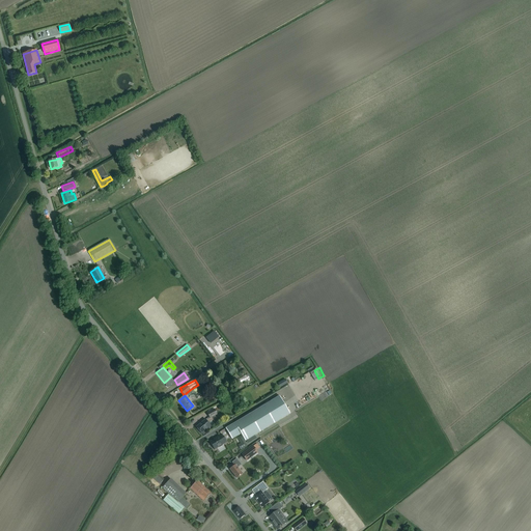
[(289,414),(284,404),(279,396),(225,428),(231,440),(241,434),(242,436),(245,441),(289,414)]
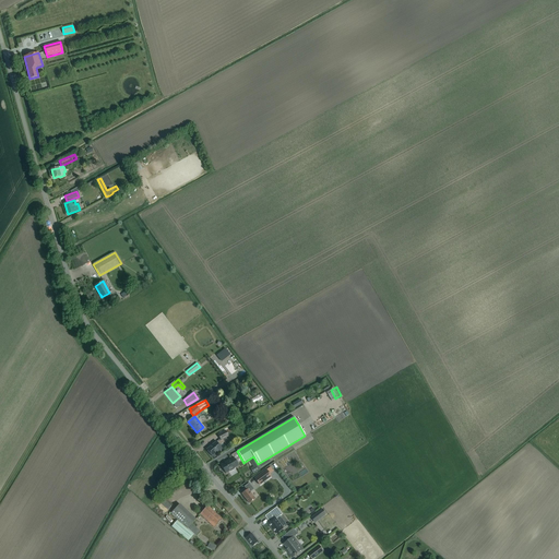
[(228,437),(225,430),(217,435),(221,440),(228,437)]
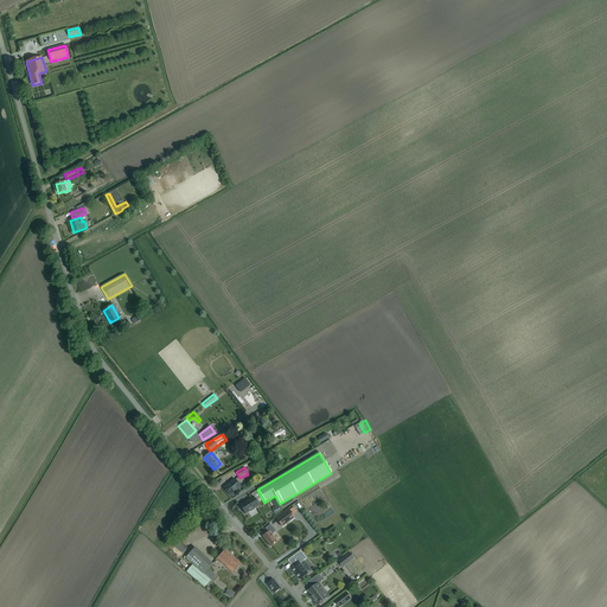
[(235,491),(238,489),(236,486),(238,484),(235,479),(229,484),(224,489),(230,496),(235,491)]
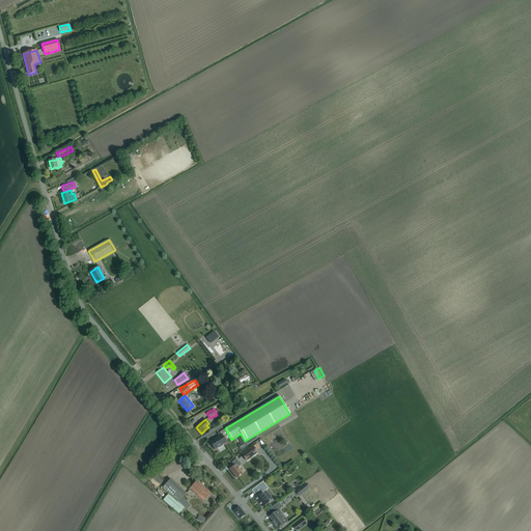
[(222,435),(210,442),(214,450),(226,442),(222,435)]
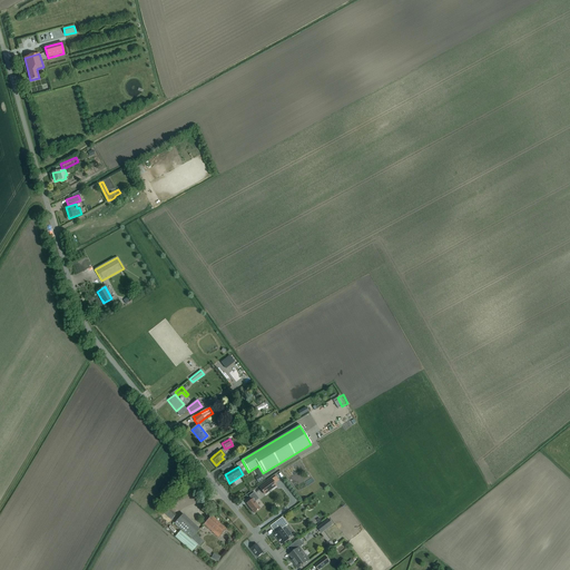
[(259,468),(255,470),(257,475),(255,477),(257,482),(266,478),(263,473),(259,468)]
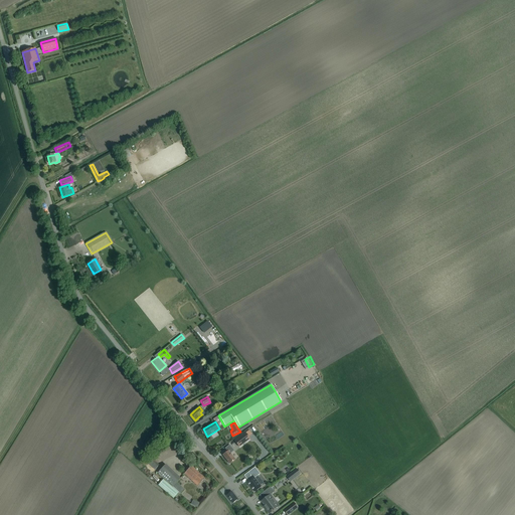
[(249,439),(245,434),(234,442),(238,447),(249,439)]
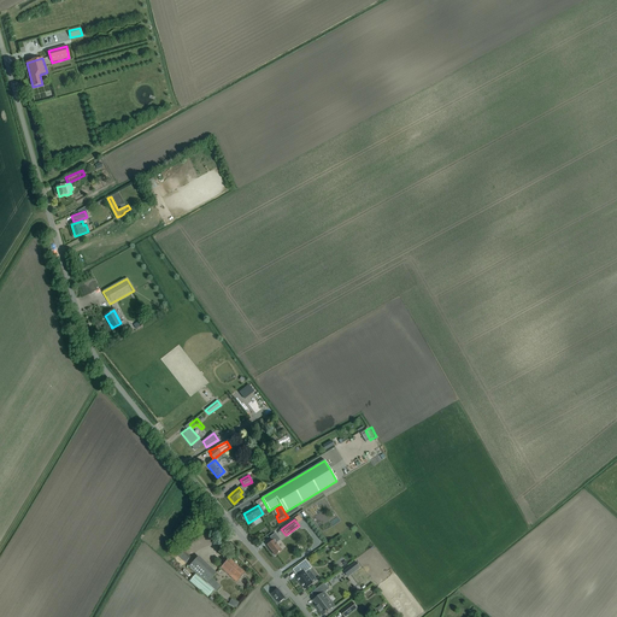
[(276,542),(280,540),(277,536),(266,545),(275,556),(282,551),(276,542)]
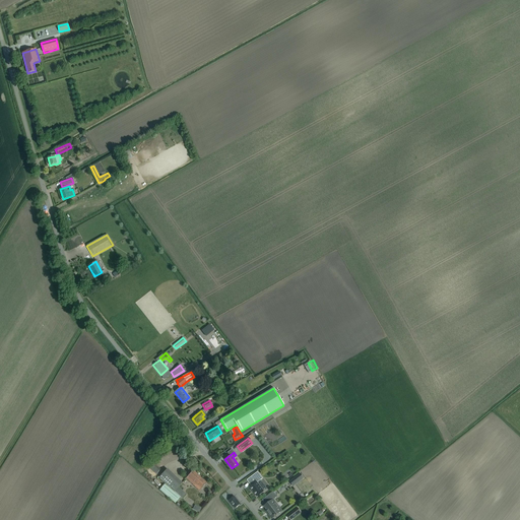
[(155,474),(160,469),(150,460),(146,465),(155,474)]
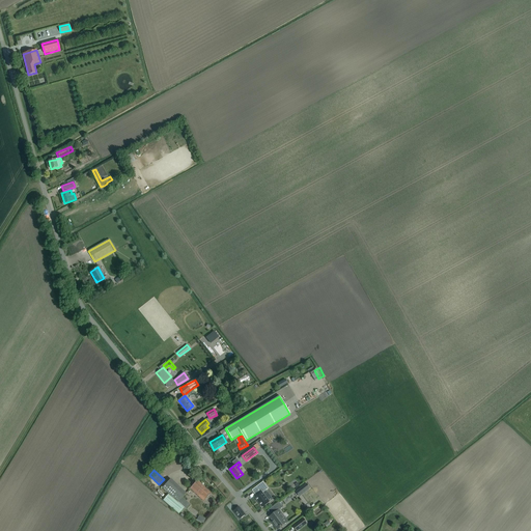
[(170,479),(163,487),(186,509),(190,505),(182,498),(186,494),(170,479)]
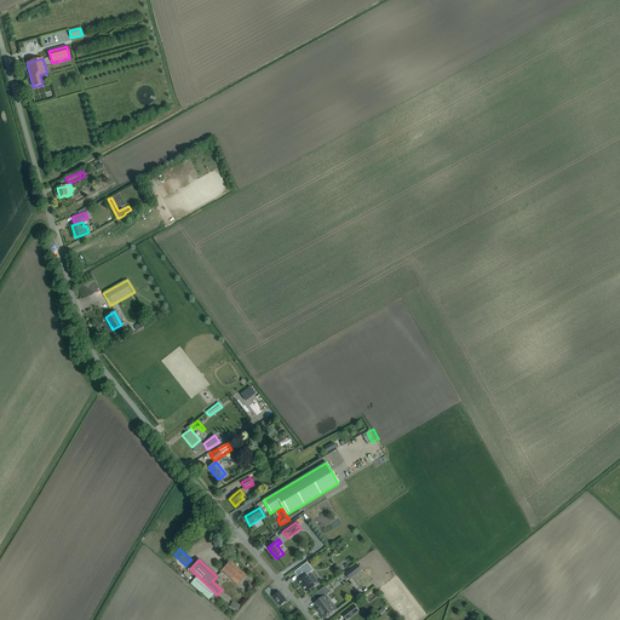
[(230,561),(225,566),(222,570),(237,585),(246,577),(230,561)]
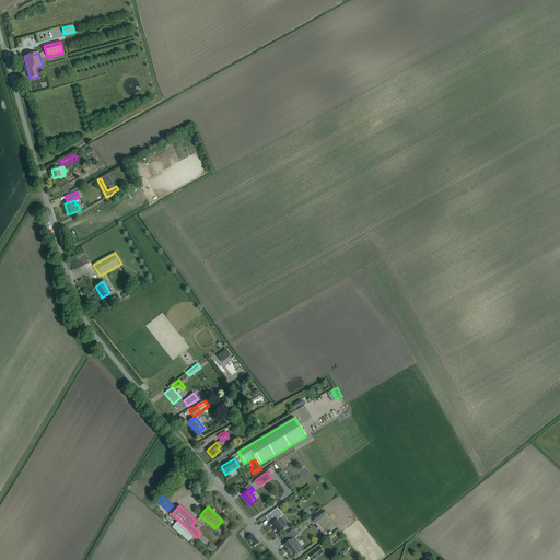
[(270,523),(268,524),(277,535),(284,529),(277,520),(283,515),(278,508),(266,517),(270,523)]
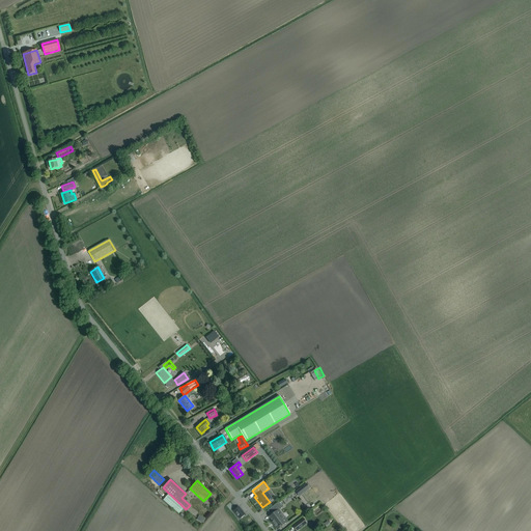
[(307,483),(296,492),(300,497),(310,488),(307,483)]
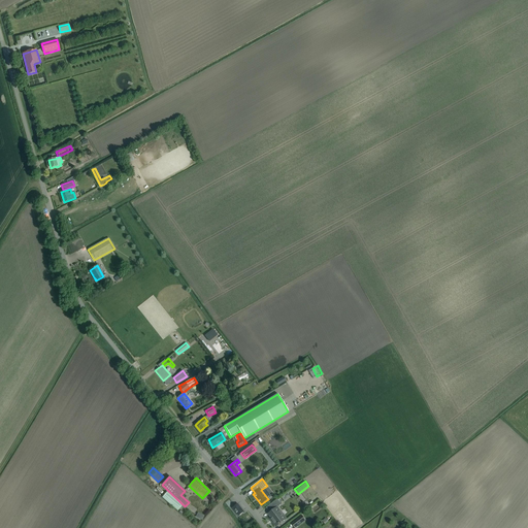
[(184,505),(167,491),(162,497),(177,512),(184,505)]
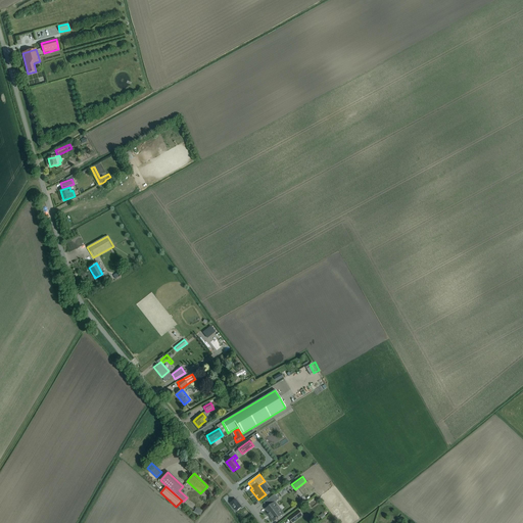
[(265,503),(268,508),(266,509),(271,516),(270,517),(274,522),(282,515),(277,508),(278,507),(275,503),(279,500),(275,494),(265,503)]
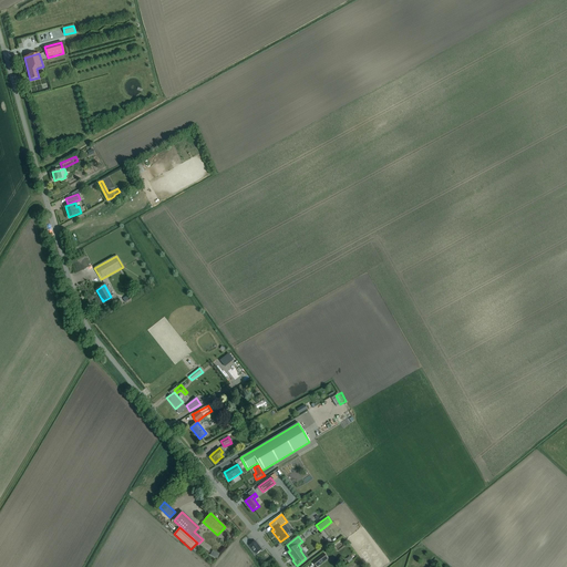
[(256,542),(250,545),(249,546),(256,554),(261,549),(256,542)]
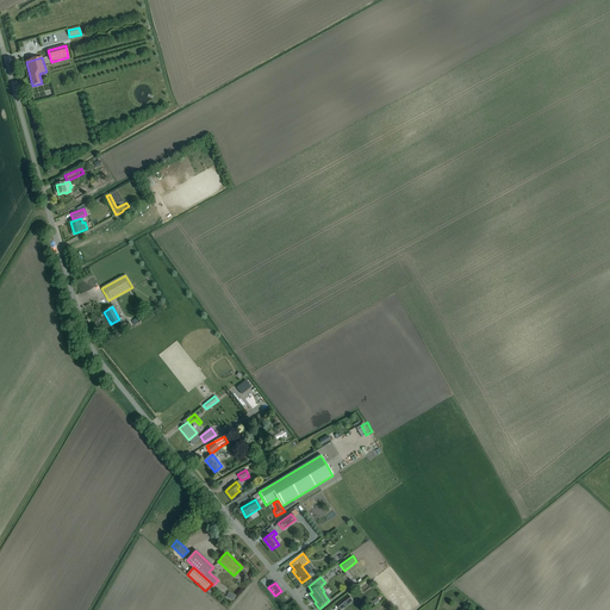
[(349,596),(344,599),(344,598),(336,605),(340,609),(349,604),(353,601),(349,596)]
